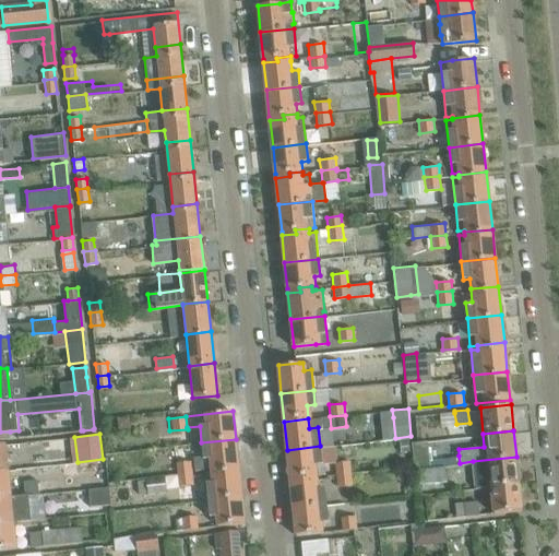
[(238,466),(236,439),(201,442),(203,456),(193,457),(195,470),(212,468),(212,470),(238,466)]
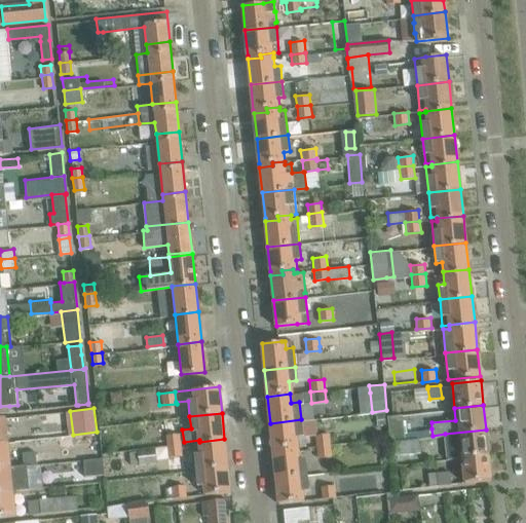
[(402,414),(387,416),(389,440),(392,440),(418,437),(433,436),(431,428),(404,433),(402,414)]
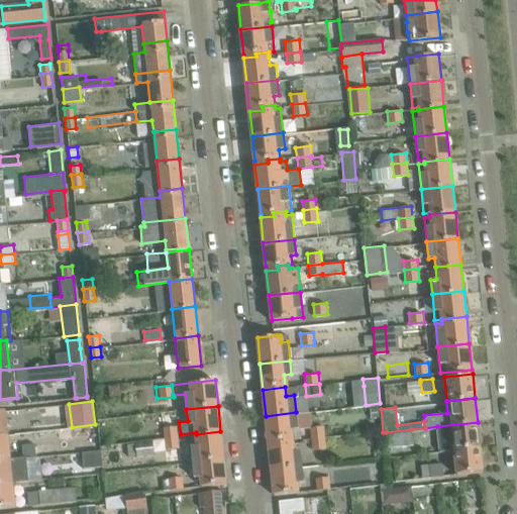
[(296,413),(296,412),(266,416),(269,441),(292,439),(292,438),(300,437),(298,413),(296,413)]
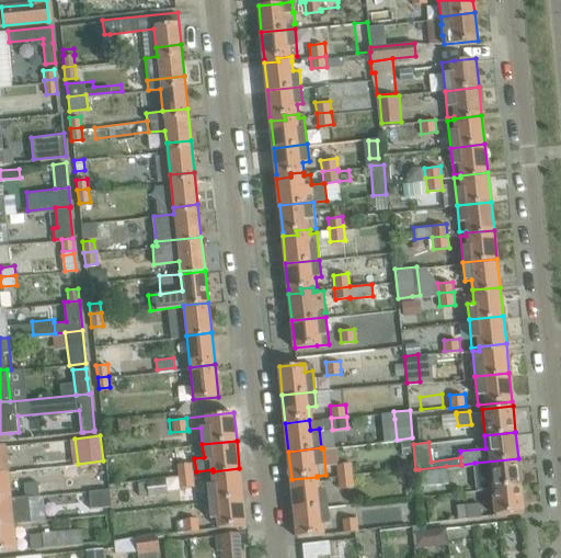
[(521,485),(518,458),(474,463),(477,490),(490,488),(521,485)]
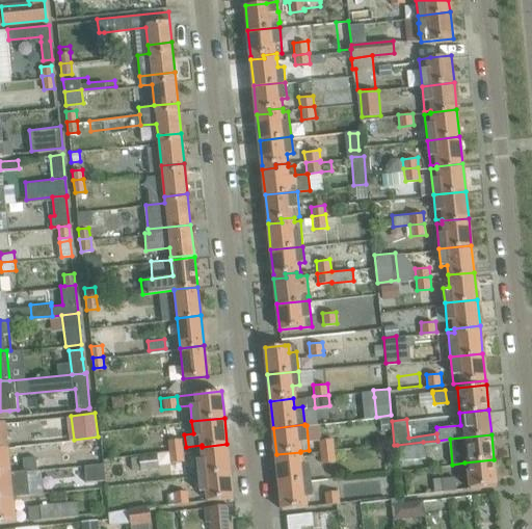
[(182,438),(153,441),(155,452),(168,450),(183,448),(182,438)]
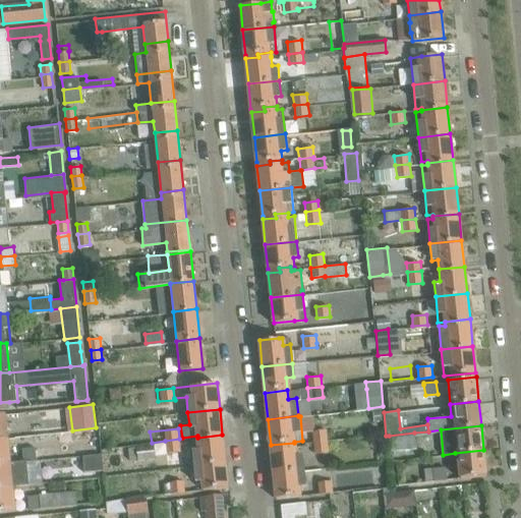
[(311,430),(312,440),(327,439),(326,428),(311,430)]
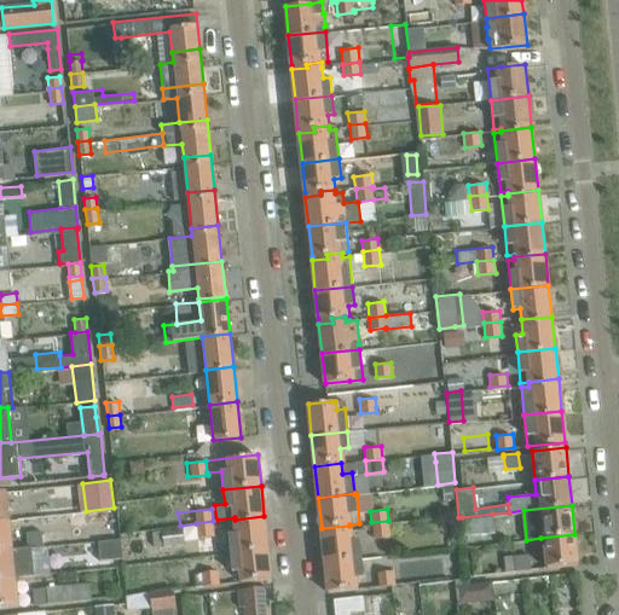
[(492,514),(462,517),(464,535),(495,532),(492,514)]
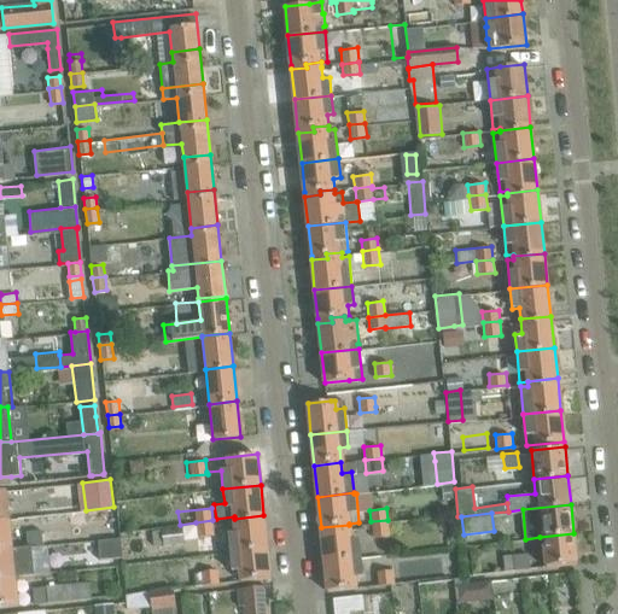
[(267,545),(263,515),(234,519),(234,521),(227,522),(229,550),(267,545)]
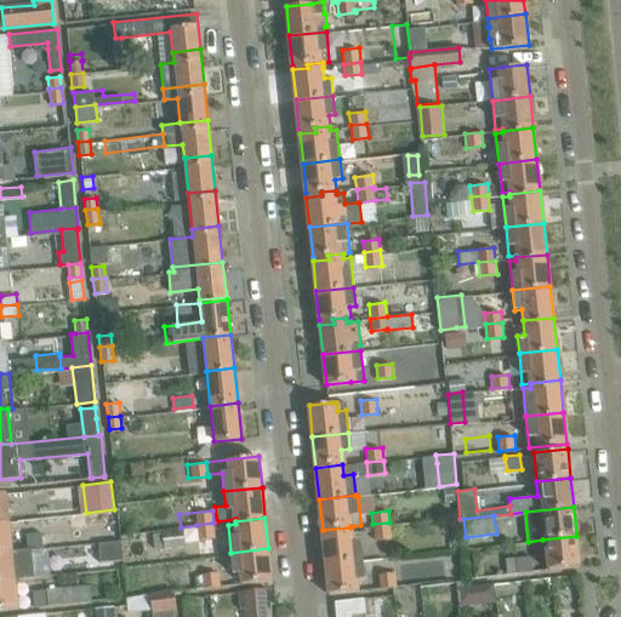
[(0,550),(12,549),(9,520),(0,520),(0,550)]
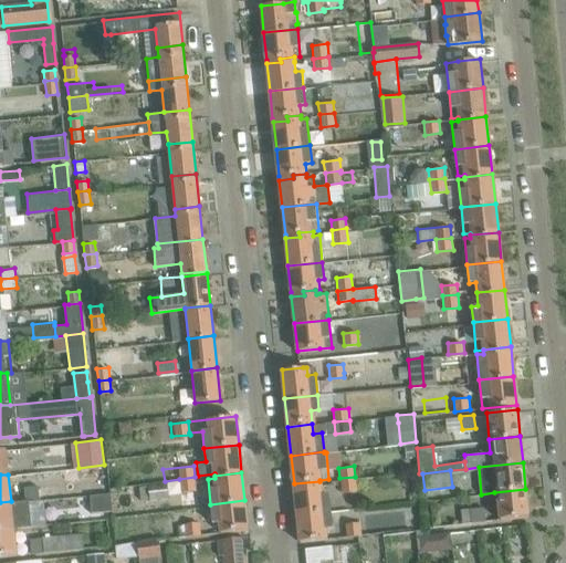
[(196,489),(195,477),(179,479),(180,491),(196,489)]
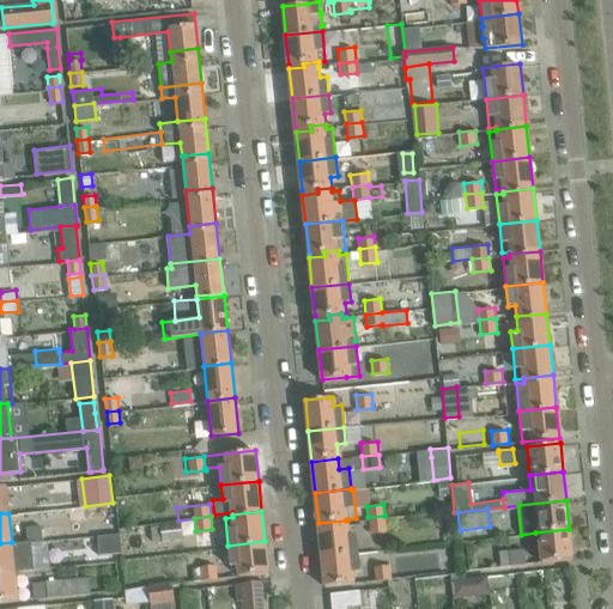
[(387,530),(384,516),(368,517),(370,533),(387,530)]
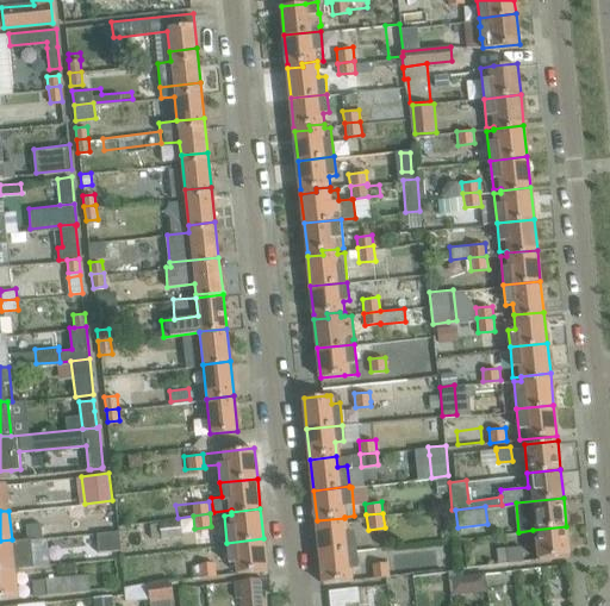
[(346,529),(344,518),(317,520),(319,551),(355,548),(353,529),(346,529)]
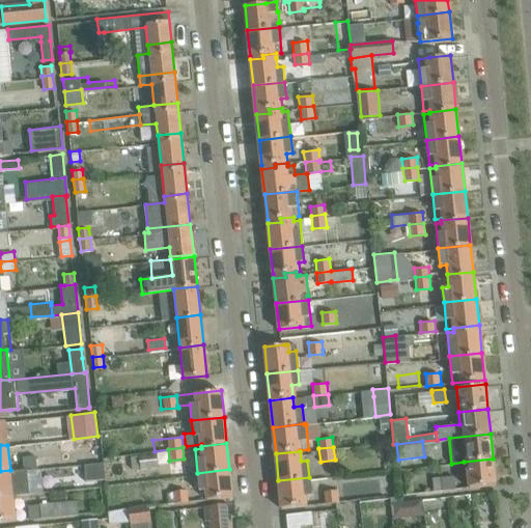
[(140,469),(158,467),(156,452),(139,454),(131,455),(132,468),(140,467),(140,469)]
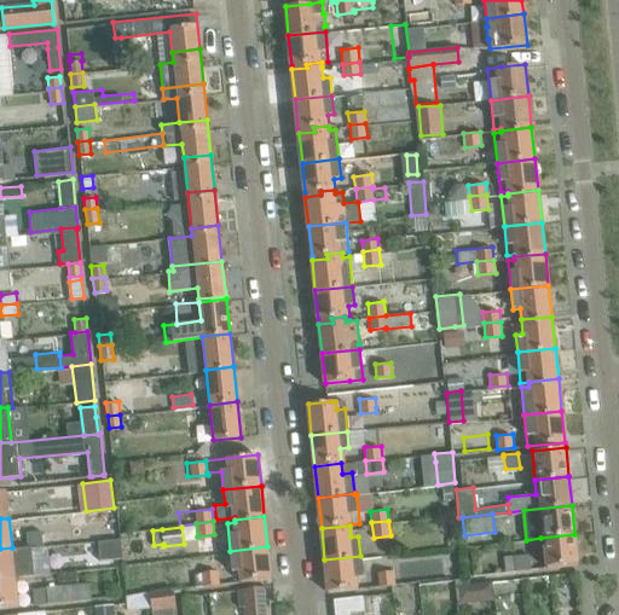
[(41,529),(27,531),(28,546),(32,546),(44,545),(41,529)]
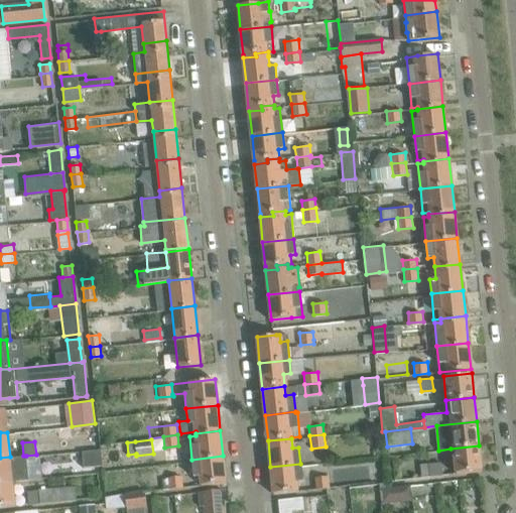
[(482,470),(479,445),(450,449),(454,473),(482,470)]
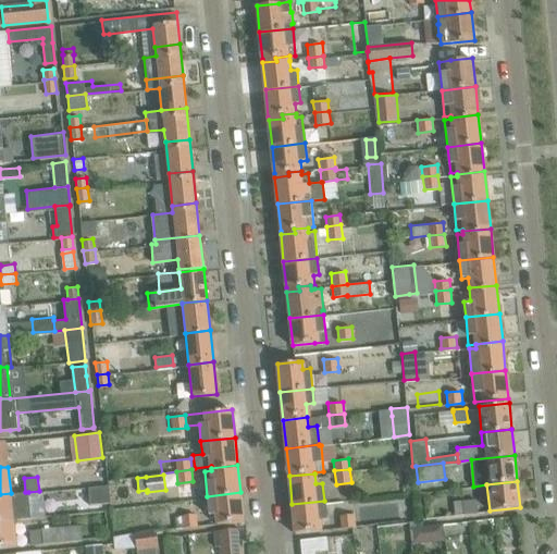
[(88,487),(90,503),(111,502),(110,484),(88,487)]
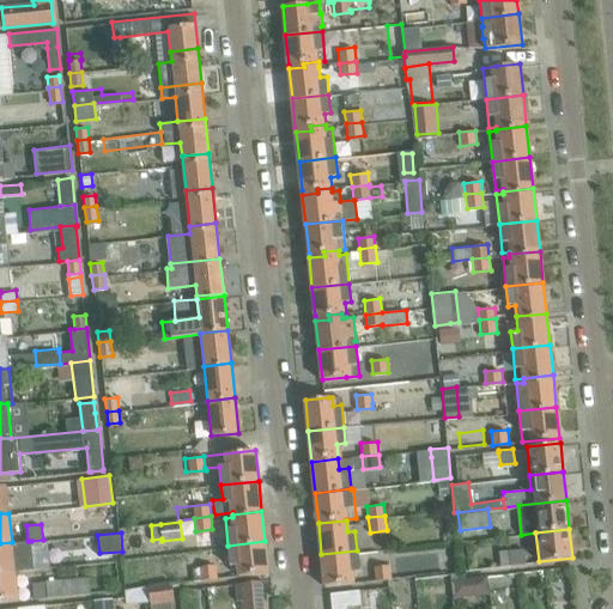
[(34,568),(31,541),(28,541),(12,542),(0,543),(0,572),(14,571),(34,568)]
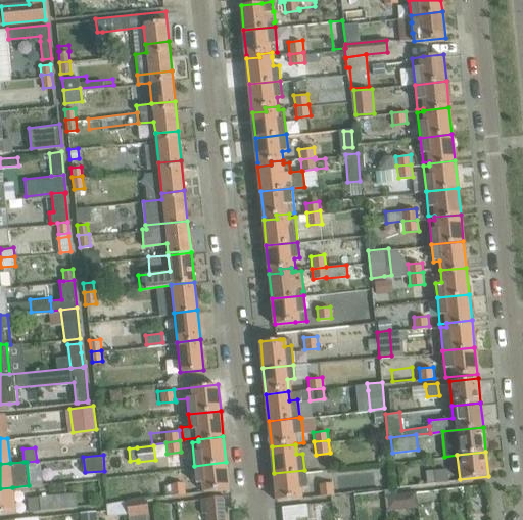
[(229,488),(226,462),(194,466),(196,482),(184,483),(185,492),(229,488)]
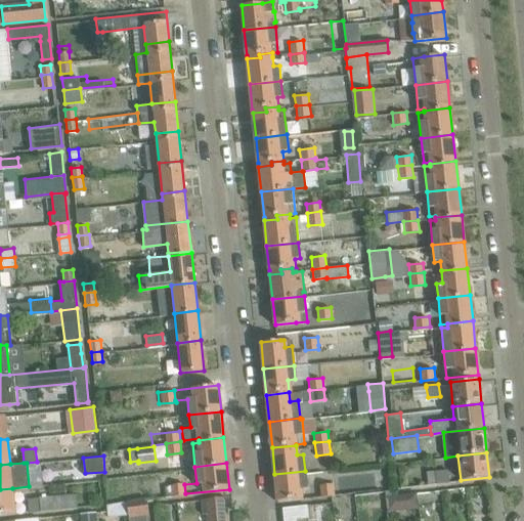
[(447,469),(426,471),(427,483),(448,482),(447,469)]
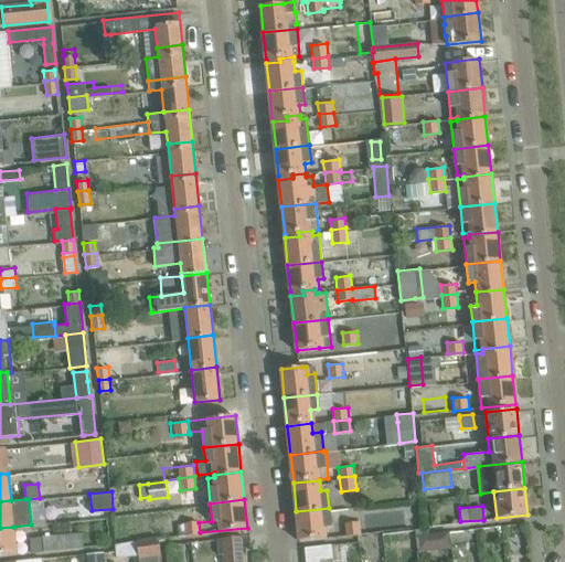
[(331,523),(329,508),(296,511),(299,540),(324,537),(323,525),(331,523)]
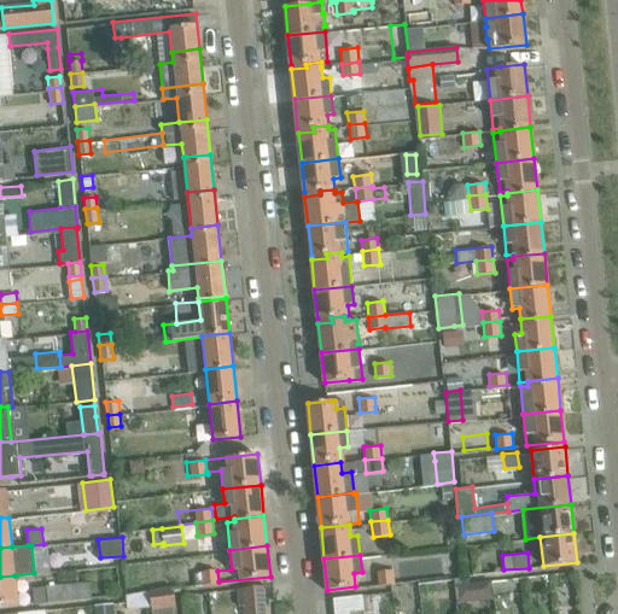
[(219,582),(217,571),(217,568),(200,569),(202,584),(219,582)]
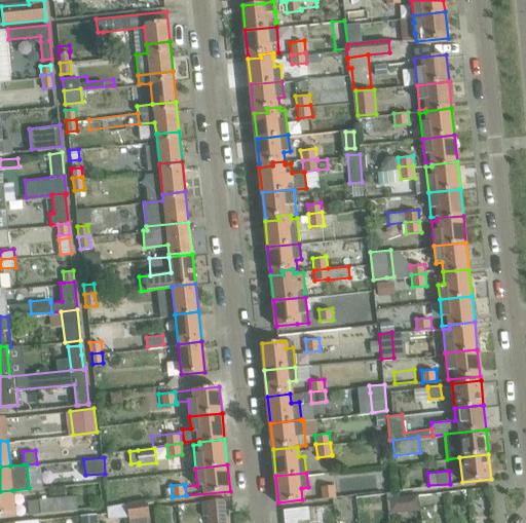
[(335,485),(321,486),(322,497),(336,496),(335,485)]
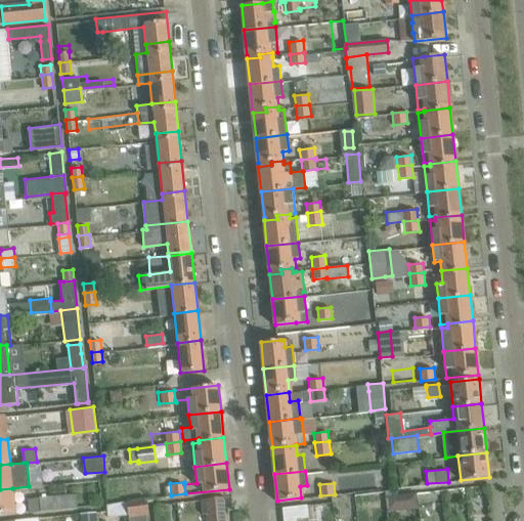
[(0,514),(15,513),(12,488),(0,489),(0,514)]
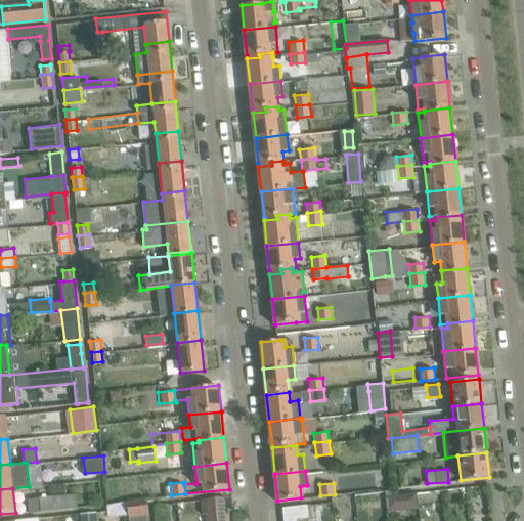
[(404,509),(402,493),(394,494),(394,488),(385,489),(387,511),(404,509)]
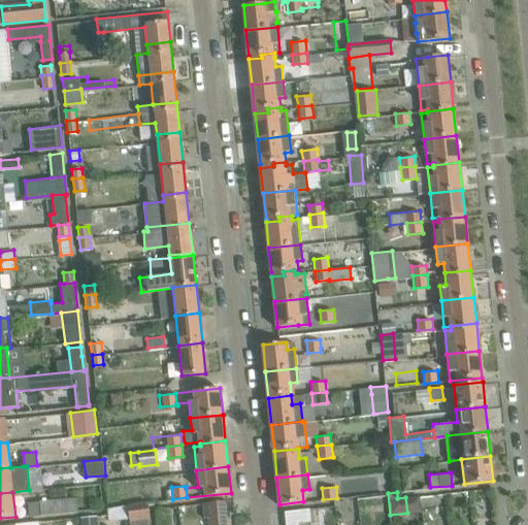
[(39,501),(28,502),(29,515),(78,511),(76,496),(39,500),(39,501)]
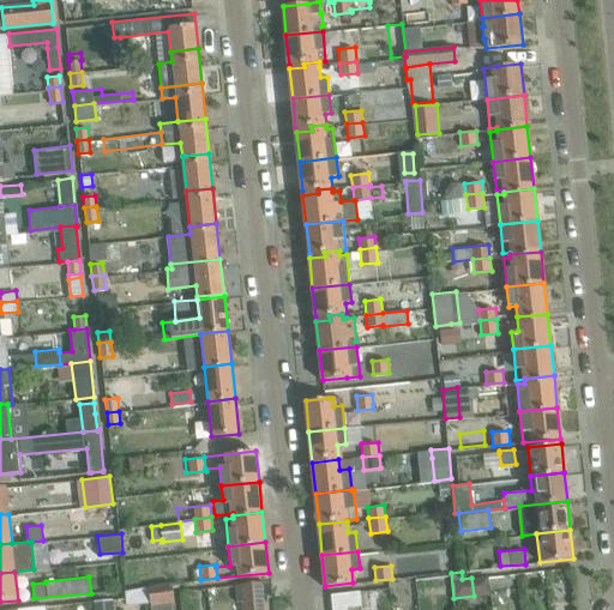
[(266,609),(265,580),(236,584),(238,601),(242,601),(242,609),(266,609)]
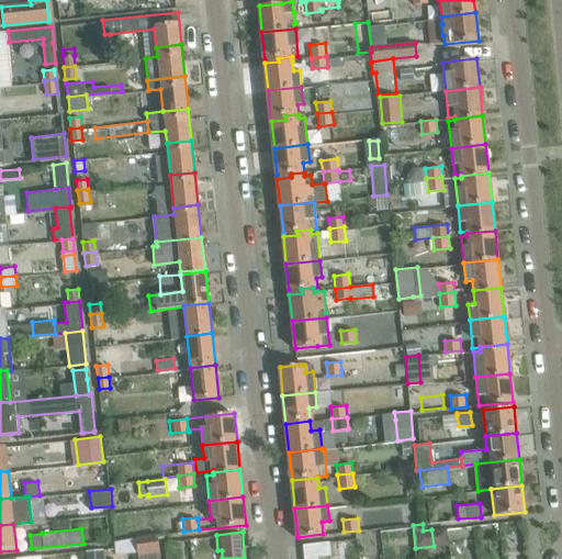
[(160,552),(158,537),(158,534),(136,536),(136,537),(137,551),(138,555),(157,552),(160,552)]
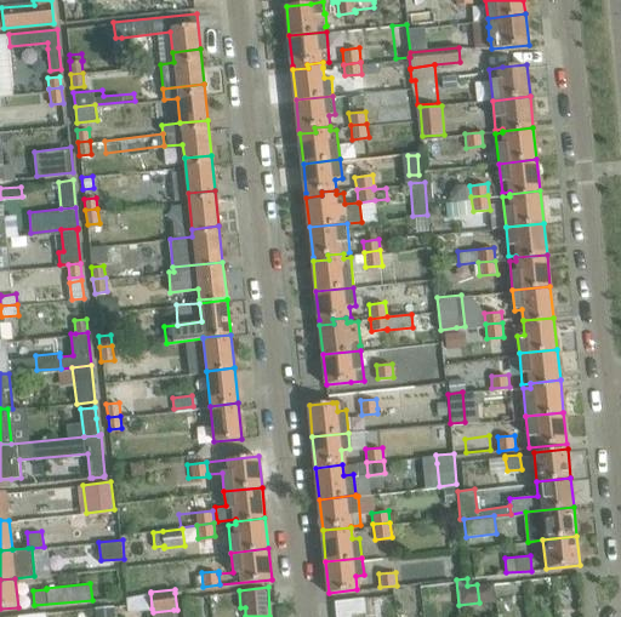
[(358,616),(358,615),(365,613),(364,596),(335,600),(336,616),(358,616)]
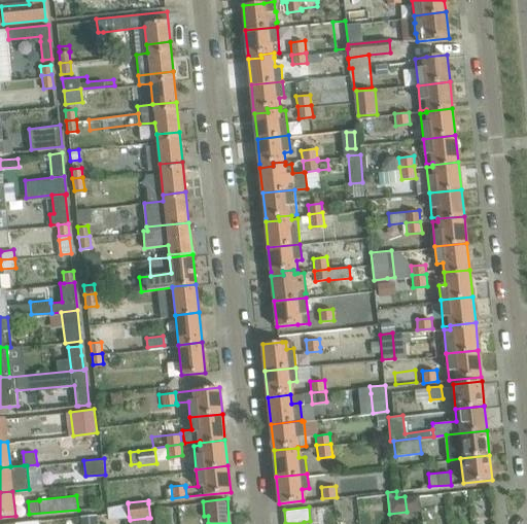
[(81,515),(81,523),(97,523),(97,514),(81,515)]
